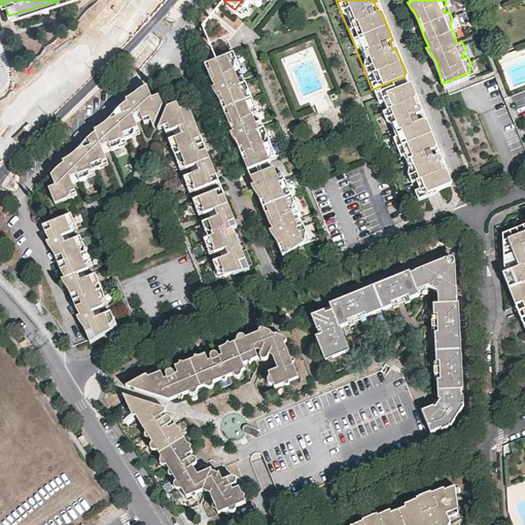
[(243,6),(235,9),(232,7),(225,2),(224,4),(239,16),(246,13),(243,6)]
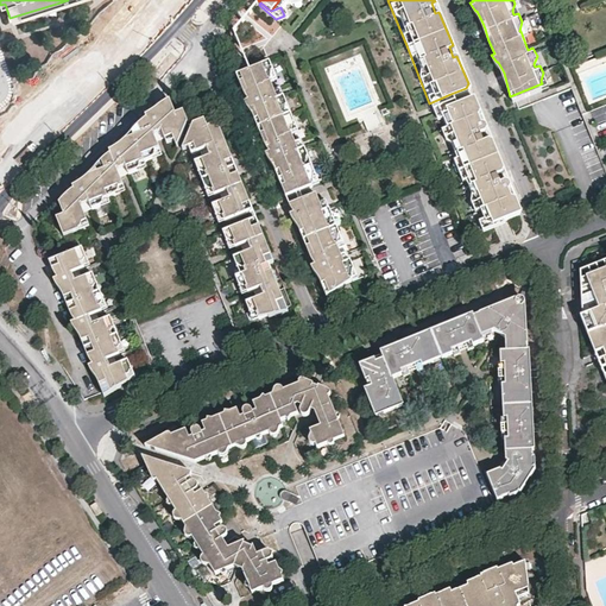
[(283,188),(295,183),(300,182),(311,177),(310,174),(311,174),(311,163),(309,158),(304,161),(303,158),(305,157),(304,145),(303,141),(298,143),(290,124),(291,122),(291,112),(289,107),(284,108),(283,105),(285,105),(284,93),(283,89),(277,92),(270,71),(271,71),(271,60),(269,55),(244,64),(237,67),(239,73),(239,75),(240,77),(241,82),(242,84),(246,94),(244,94),(248,103),(251,102),(256,115),(257,118),(257,121),(258,126),(259,130),(260,133),(267,145),(264,146),(269,155),(270,155),(277,168),(278,170),(278,172),(279,176),(281,182),(283,188)]
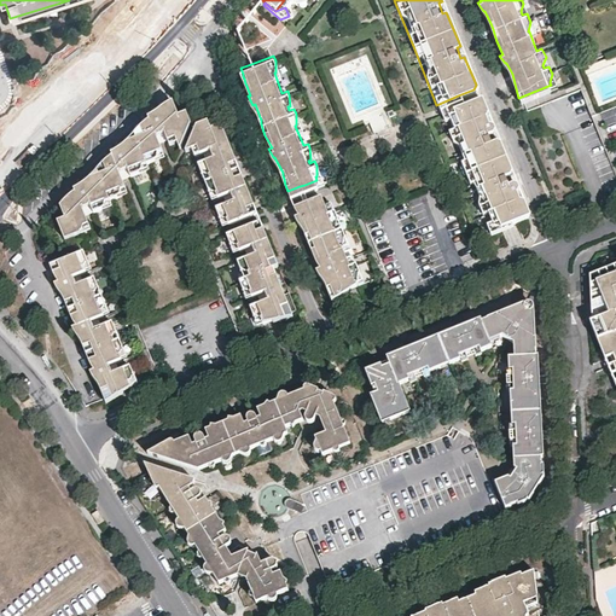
[(458,96),(436,105),(439,109),(459,100),(458,96)]
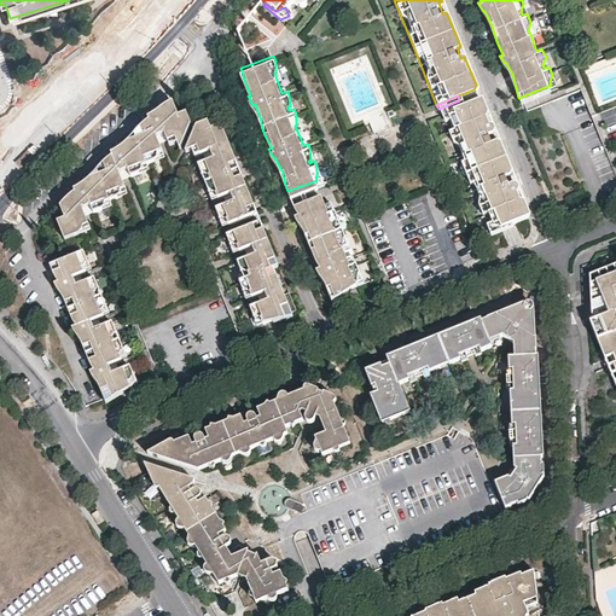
[(175,111),(169,97),(168,98),(164,100),(163,102),(161,103),(158,106),(155,109),(151,111),(146,114),(147,118),(145,118),(143,120),(141,121),(138,123),(135,126),(132,129),(126,137),(118,144),(110,150),(111,154),(108,155),(104,157),(99,161),(97,163),(94,166),(92,168),(87,173),(83,176),(81,180),(71,185),(74,190),(70,191),(68,192),(65,195),(63,196),(62,198),(59,199),(57,202),(54,205),(52,209),(62,234),(76,228),(81,221),(86,220),(82,210),(91,207),(92,208),(98,207),(102,198),(114,193),(117,186),(123,184),(120,174),(128,170),(128,173),(135,169),(138,163),(151,158),(154,151),(161,149),(157,139),(166,137),(167,139),(174,137),(176,141),(187,117),(184,108),(175,111)]
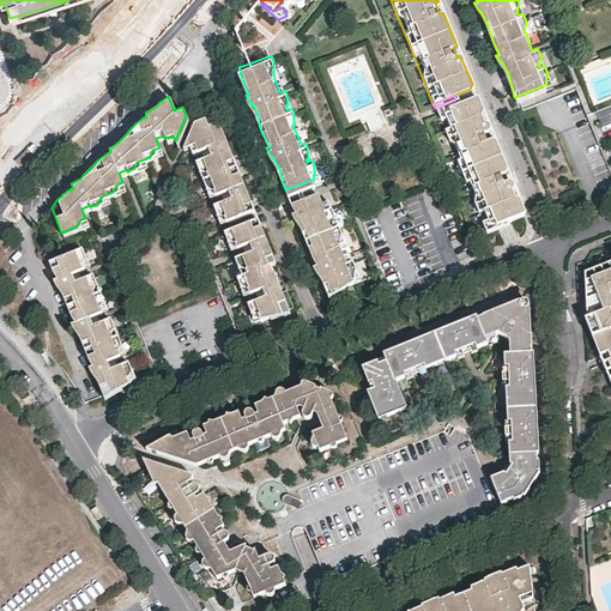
[(489,138),(485,128),(489,127),(477,98),(473,96),(457,103),(436,112),(457,162),(484,228),(506,219),(521,213),(522,210),(512,181),(508,182),(503,173),(507,171),(500,153),(492,137),(489,138)]
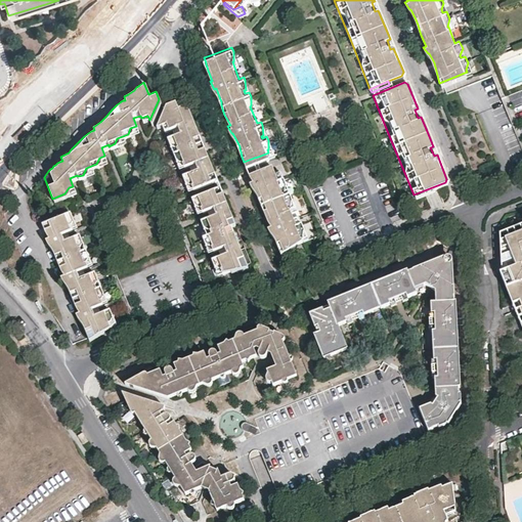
[(389,85),(372,92),(373,95),(390,88),(389,85)]
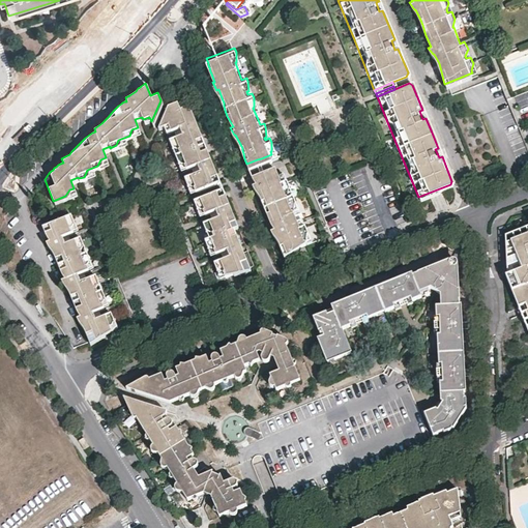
[(175,100),(167,104),(157,124),(164,122),(167,128),(173,126),(176,134),(170,136),(172,143),(178,144),(180,149),(176,151),(179,157),(184,159),(186,165),(188,164),(192,171),(185,174),(187,180),(194,182),(196,187),(220,177),(189,103),(177,107),(175,100)]
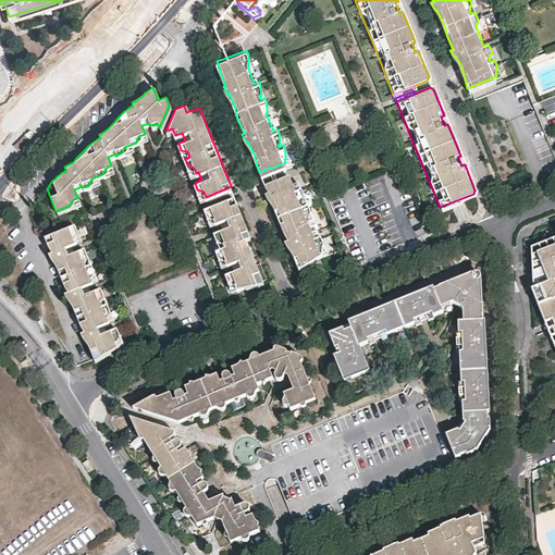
[(288,171),(279,174),(273,176),(276,184),(267,188),(264,188),(268,197),(270,197),(272,200),(274,204),(275,207),(275,209),(276,213),(276,216),(278,219),(279,222),(280,225),(282,229),(284,236),(282,237),(286,244),(288,244),(292,250),(297,263),(320,250),(319,248),(320,245),(320,235),(318,232),(313,234),(307,217),(308,216),(307,204),(306,200),(301,202),(301,189),(299,185),(295,186),(288,171)]
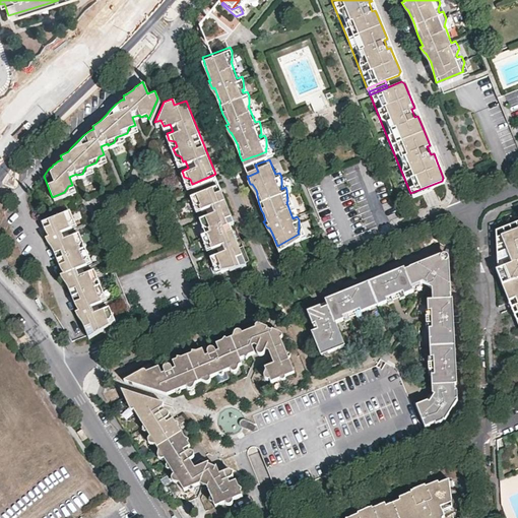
[(246,168),(249,176),(258,172),(255,165),(246,168)]
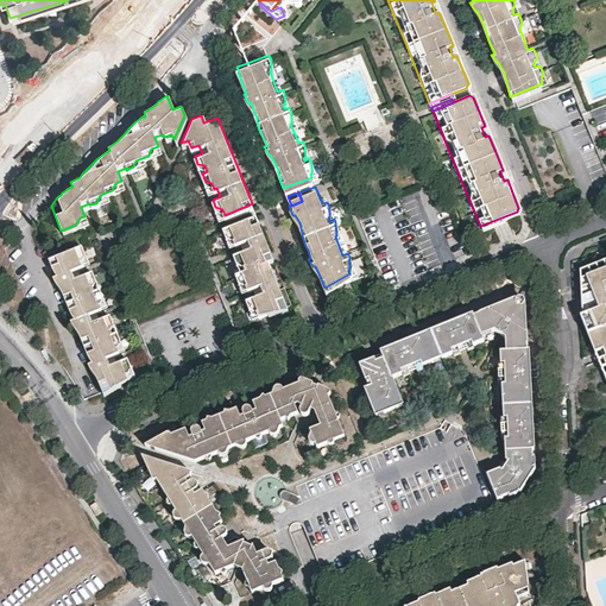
[(253,212),(220,223),(223,232),(229,234),(232,240),(235,239),(239,247),(231,251),(233,258),(240,262),(242,266),(233,271),(235,277),(242,281),(245,286),(248,284),(252,294),(244,297),(246,304),(254,308),(256,311),(284,304),(265,259),(271,257),(253,212)]
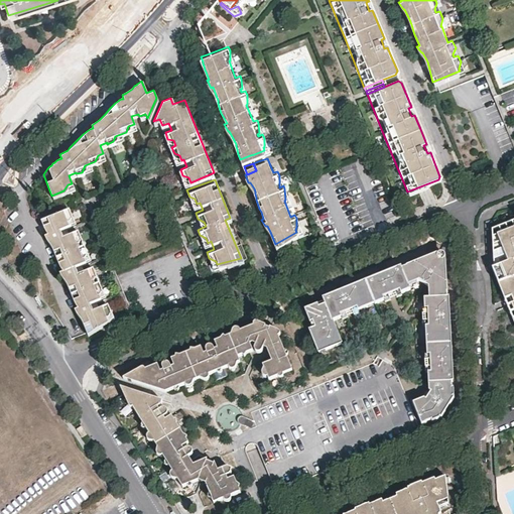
[(425,184),(407,191),(408,195),(426,187),(425,184)]
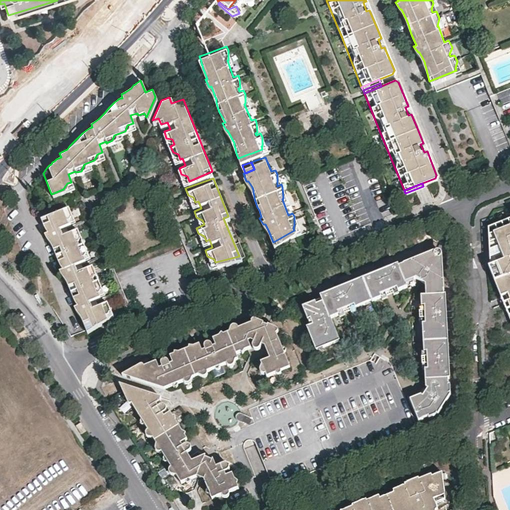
[(55,215),(43,220),(44,230),(45,233),(46,233),(49,242),(51,242),(53,246),(54,248),(56,252),(56,254),(57,256),(57,259),(58,263),(59,269),(61,272),(64,278),(64,279),(66,278),(68,283),(70,289),(71,292),(72,295),(72,298),(73,300),(73,302),(74,305),(75,307),(79,316),(80,315),(87,332),(109,320),(108,317),(111,310),(108,304),(97,308),(94,301),(100,298),(99,295),(102,289),(99,282),(95,284),(93,280),(96,274),(93,267),(82,272),(79,264),(86,261),(84,257),(87,251),(85,245),(80,247),(79,243),(82,237),(78,231),(68,235),(66,227),(72,225),(70,221),(73,215),(70,209),(55,215)]
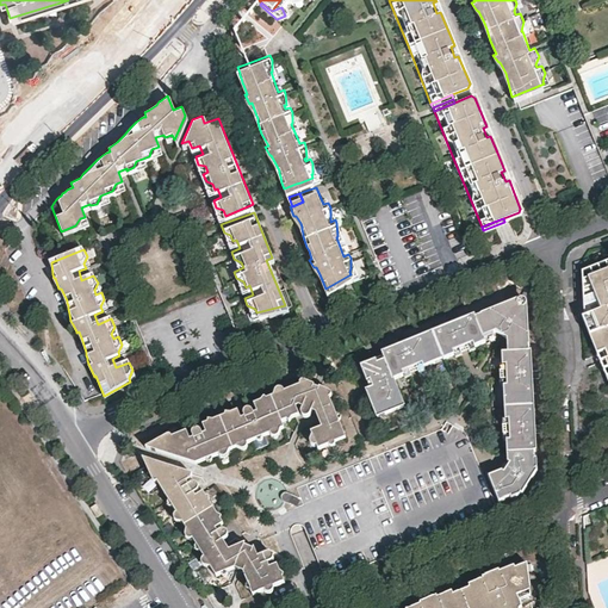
[(607,264),(584,273),(597,305),(582,311),(579,312),(594,348),(600,347),(603,354),(602,354),(606,363),(607,363),(607,366),(607,370),(603,372),(607,383),(607,264)]
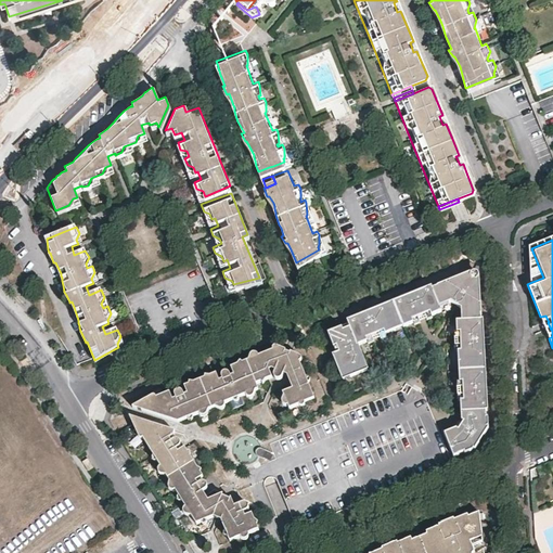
[(543,278),(531,248),(527,251),(529,283),(543,278)]
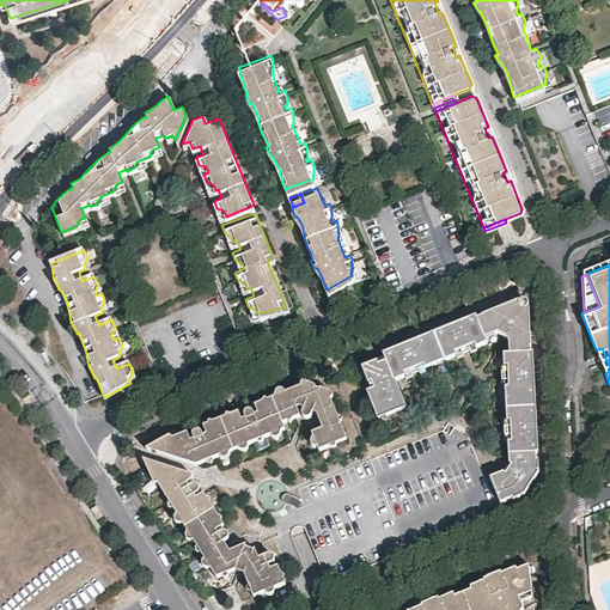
[(526,294),(502,305),(529,321),(526,294)]
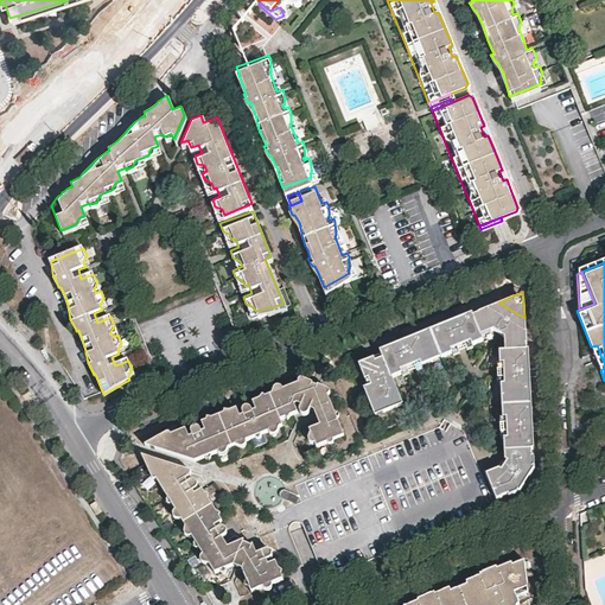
[(393,376),(402,373),(408,370),(407,367),(414,363),(415,367),(422,364),(453,352),(459,350),(457,346),(465,344),(466,346),(472,344),(484,339),(483,335),(481,331),(490,329),(494,328),(503,333),(503,338),(508,338),(509,349),(504,349),(497,349),(498,362),(498,369),(502,368),(502,375),(498,375),(498,382),(501,416),(501,422),(504,422),(505,431),(501,431),(502,437),(503,458),(505,459),(503,462),(500,459),(496,462),(502,465),(500,467),(498,466),(484,471),(488,479),(484,481),(491,500),(507,492),(508,495),(518,490),(523,483),(522,482),(527,473),(529,473),(535,465),(530,463),(529,456),(533,456),(532,447),(533,447),(527,349),(524,318),(498,303),(475,312),(473,310),(380,349),(382,355),(367,361),(364,367),(371,382),(364,384),(376,412),(402,402),(393,376)]
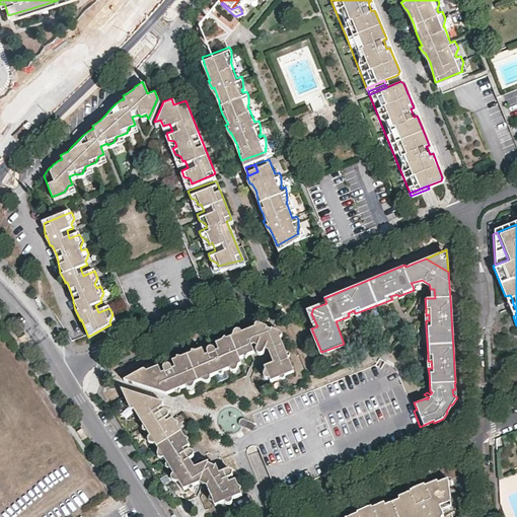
[(157,372),(154,366),(132,375),(129,382),(161,396),(167,393),(173,391),(180,388),(191,384),(196,382),(207,378),(213,375),(218,373),(225,370),(234,367),(237,366),(234,360),(250,354),(248,348),(246,343),(251,341),(267,346),(273,363),(269,365),(261,368),(262,371),(266,379),(266,381),(293,370),(287,355),(284,349),(279,337),(277,329),(257,322),(251,325),(240,330),(228,335),(211,342),(214,349),(216,355),(203,360),(201,355),(198,348),(168,360),(170,367),(173,372),(159,377),(157,372)]
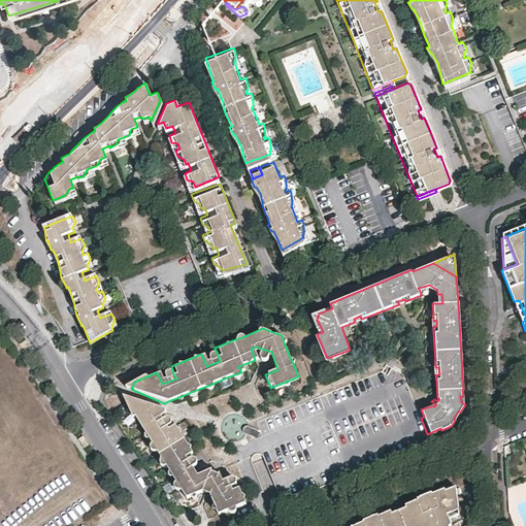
[(241,332),(232,340),(244,336),(243,335),(243,334),(243,333),(242,333),(241,332)]
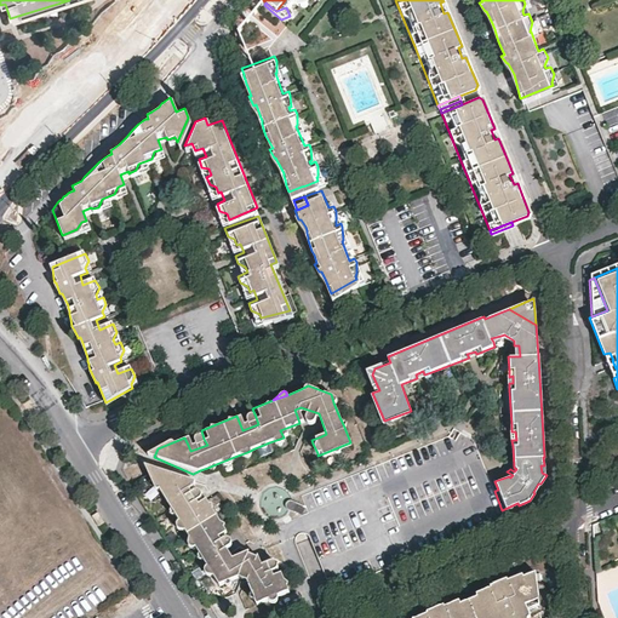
[(314,418),(321,436),(326,434),(319,413),(301,407),(295,410),(297,416),(301,415),(314,418)]
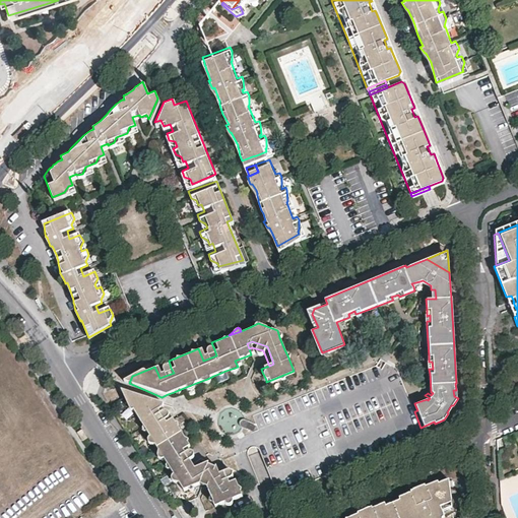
[(214,349),(201,355),(203,361),(216,355),(214,349)]
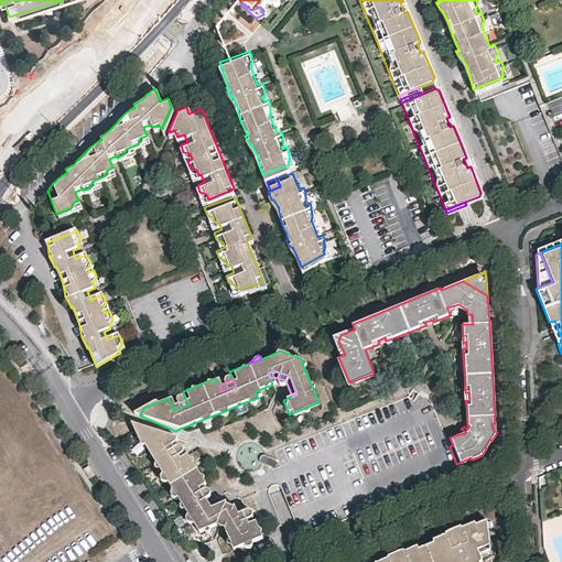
[(185,399),(171,404),(173,410),(188,404),(185,399)]
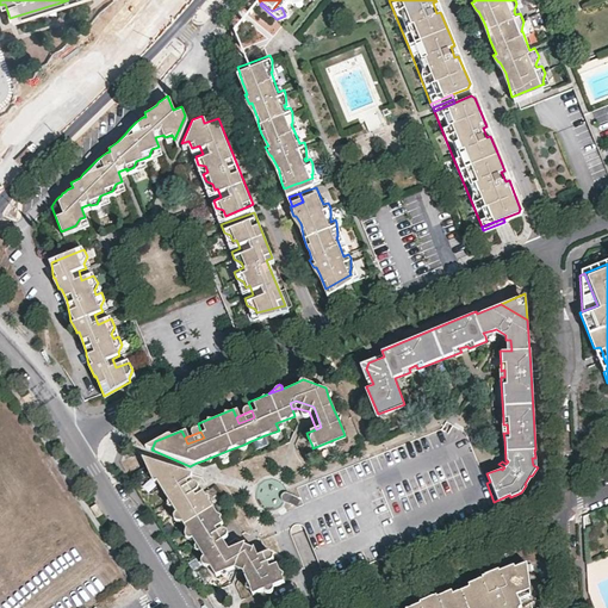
[(198,491),(191,496),(186,500),(177,485),(182,481),(185,479),(187,473),(149,457),(146,463),(150,471),(156,479),(175,510),(180,519),(203,554),(209,563),(215,574),(234,566),(235,563),(243,566),(242,570),(243,571),(247,579),(249,587),(252,593),(262,588),(271,584),(283,579),(277,562),(270,564),(264,568),(260,557),(254,544),(253,548),(244,544),(246,541),(244,541),(224,548),(218,551),(205,532),(211,527),(218,523),(198,491)]
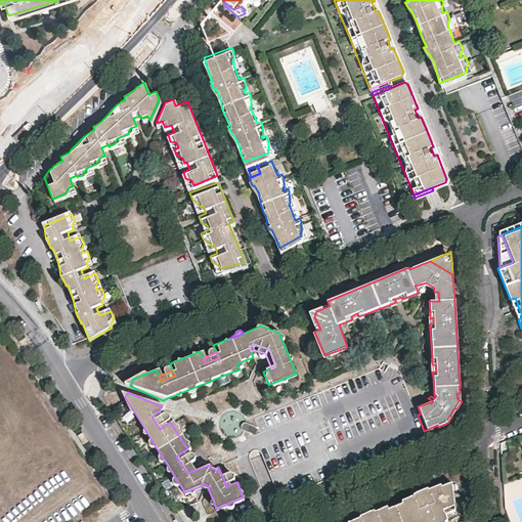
[(164,426),(157,412),(151,417),(160,429),(164,426)]
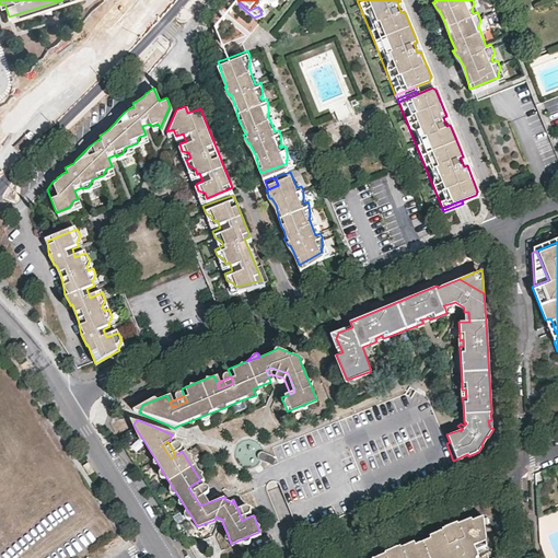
[(86,461),(82,464),(88,473),(93,469),(86,461)]
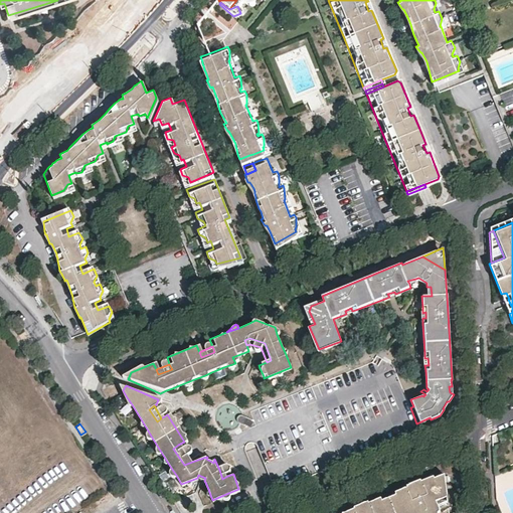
[(189,463),(178,445),(173,449),(184,465),(189,463)]
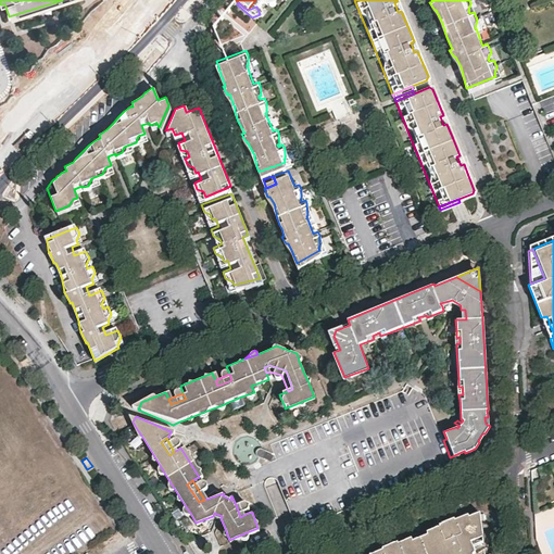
[(243,505),(237,507),(240,517),(246,514),(244,512),(248,511),(249,510),(250,508),(250,507),(250,506),(249,505),(249,504),(248,504),(247,503),(247,504),(243,505)]
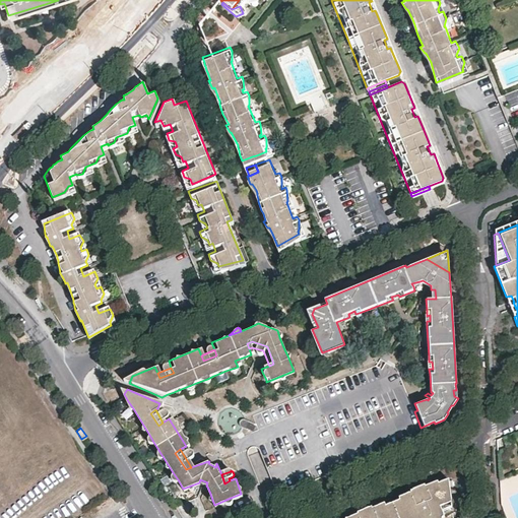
[(408,517),(414,516),(414,517),(437,517),(442,516),(445,515),(443,510),(440,503),(451,499),(448,479),(438,483),(436,481),(413,490),(342,517),(408,517)]
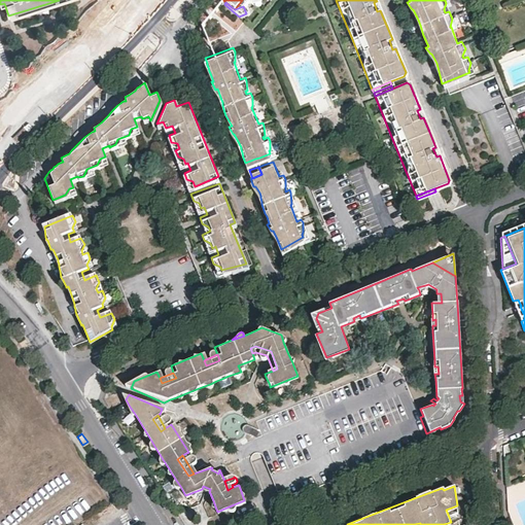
[(458,513),(457,505),(446,510),(449,517),(458,513)]
